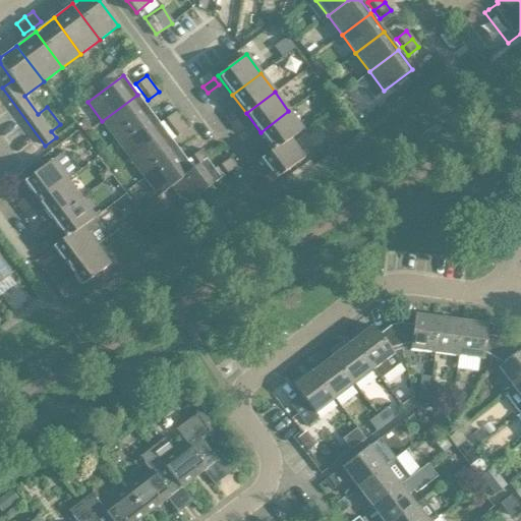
[(137,95),(102,121),(116,139),(152,113),(137,95)]
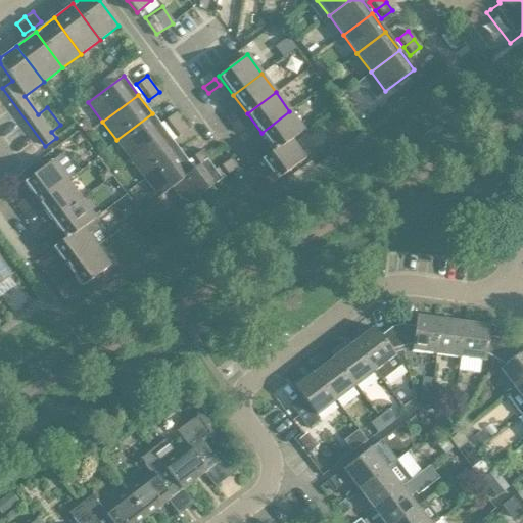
[(303,130),(289,111),(262,133),(275,150),(291,140),(303,130)]
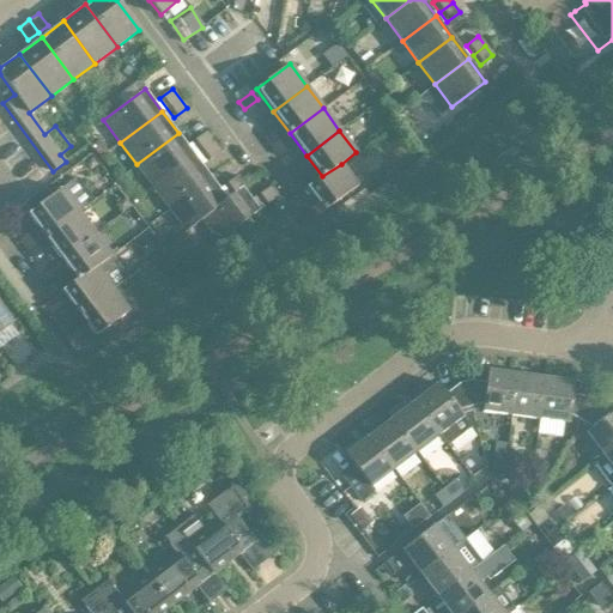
[(178,133),(137,164),(153,187),(195,156),(178,133)]
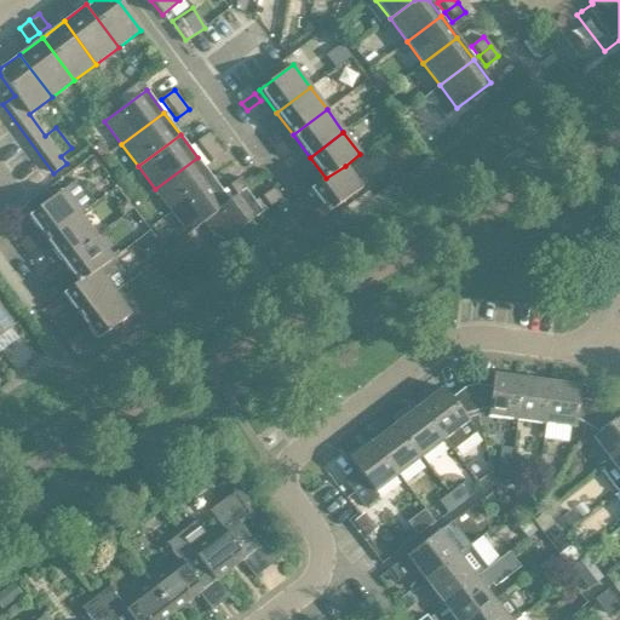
[(207,135),(195,143),(210,164),(222,154),(207,135)]
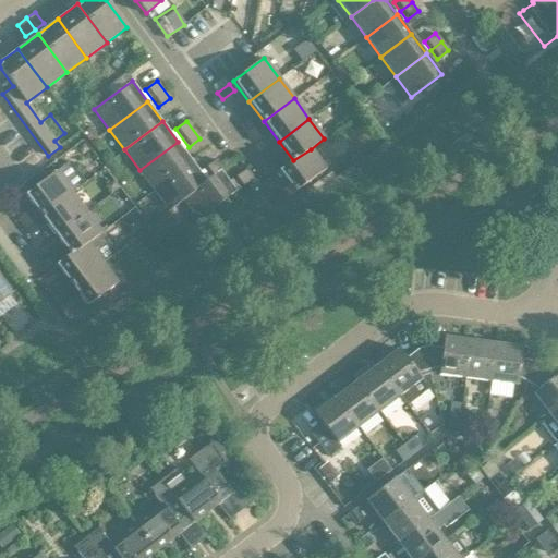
[(193,161),(178,142),(140,170),(154,191),(193,161)]
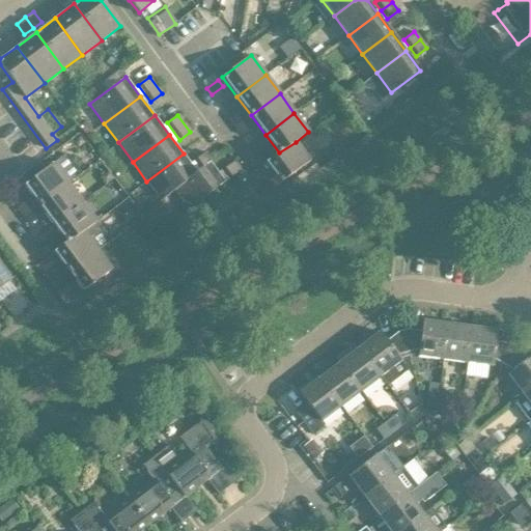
[(275,156),(266,163),(280,183),(309,161),(296,142),(279,152),(275,156)]
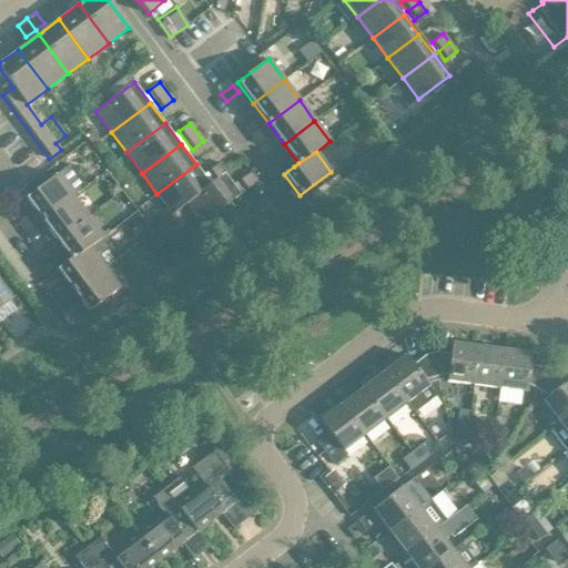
[(284,174),(294,166),(287,158),(275,166),(282,175),(284,174)]
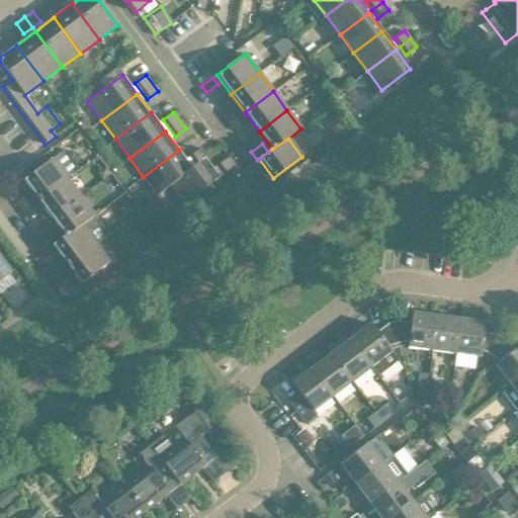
[(195,164),(205,158),(206,157),(200,148),(189,156),(195,164)]
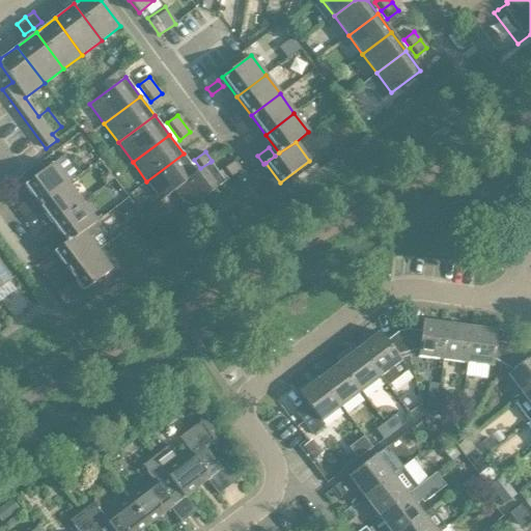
[(66,154),(56,161),(45,169),(27,183),(24,185),(38,204),(71,182),(81,173),(66,154)]
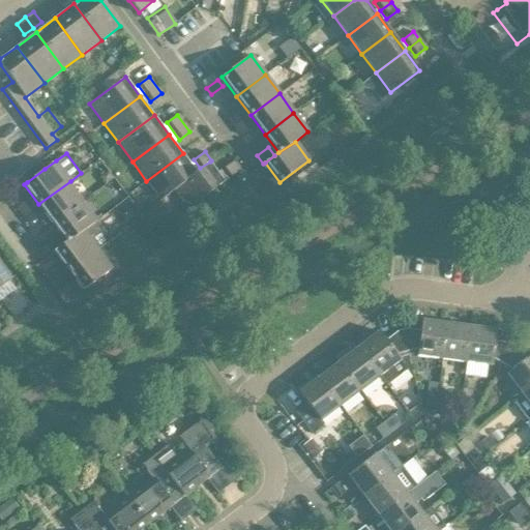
[(197,171),(183,153),(146,181),(160,200),(174,189),(173,188),(197,171)]
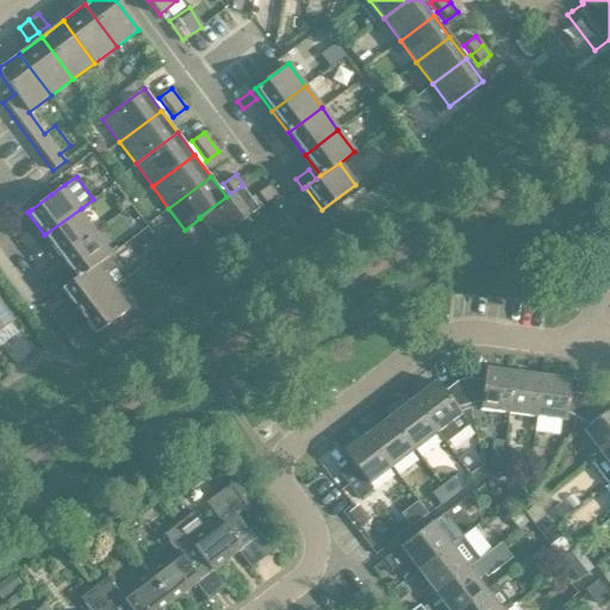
[(230,193),(226,197),(199,217),(200,218),(217,240),(259,209),(242,186),(230,193)]
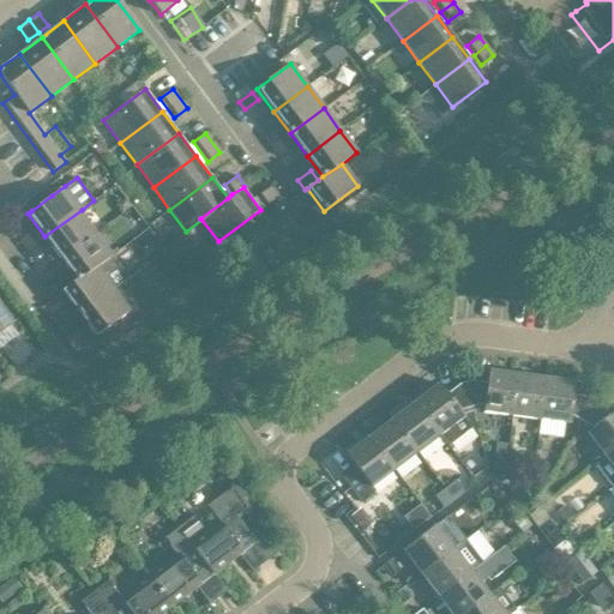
[(277,197),(270,187),(257,197),(265,206),(277,197)]
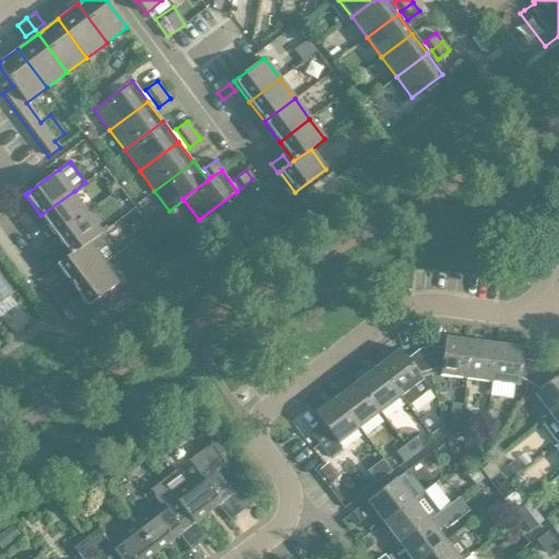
[(28,192),(47,178),(42,171),(23,186),(28,192)]
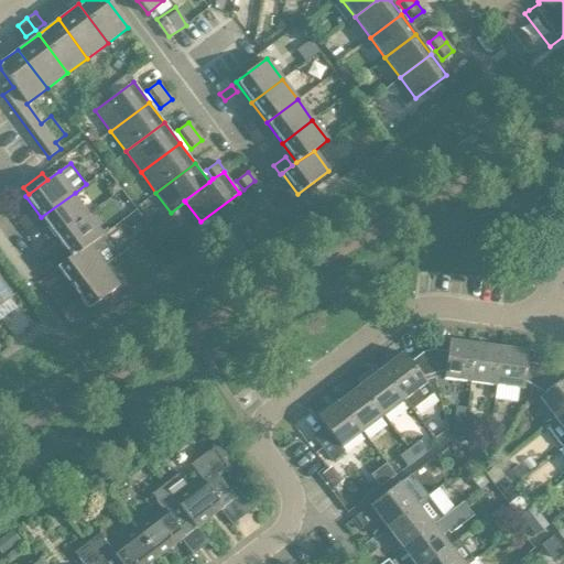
[(286,187),(274,196),(282,206),(293,197),(286,187)]
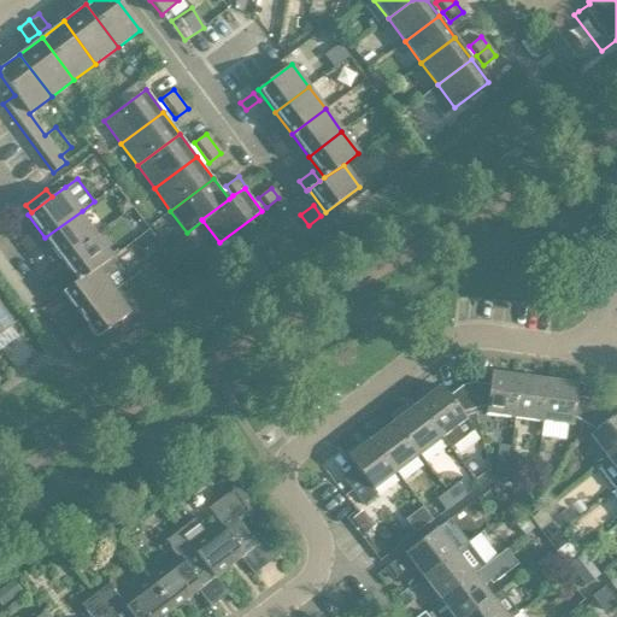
[(99,233),(82,211),(45,238),(62,260),(99,233)]
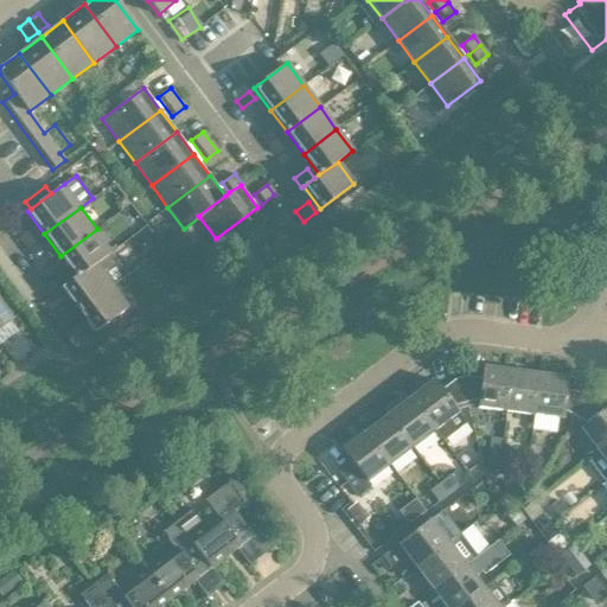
[(27,247),(39,237),(32,228),(19,237),(27,247)]
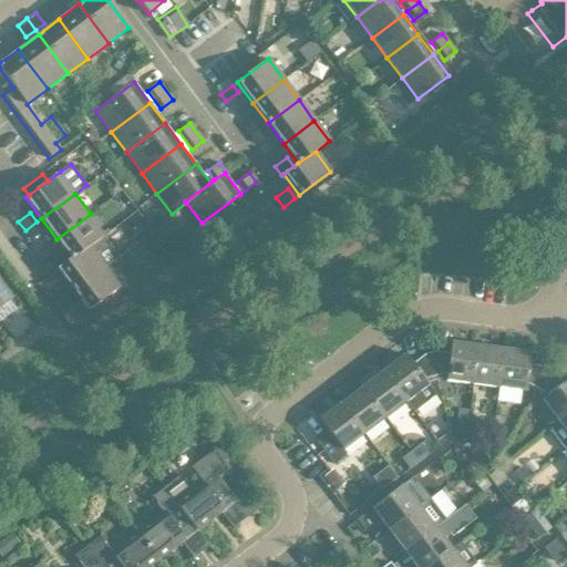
[(106,235),(91,214),(57,239),(72,259),(91,244),(92,245),(106,235)]
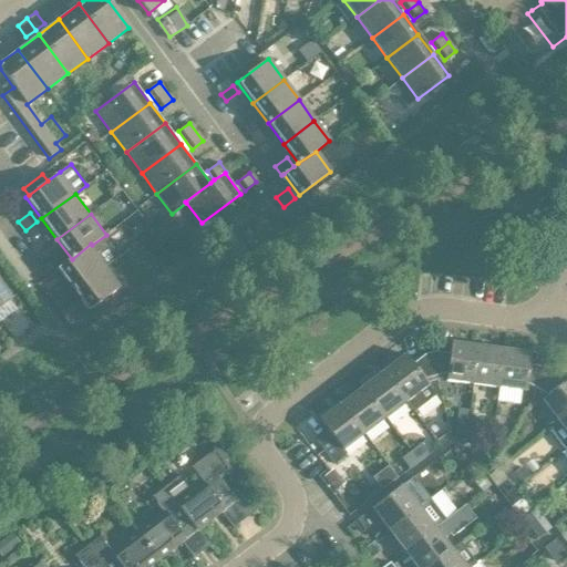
[(43,230),(37,222),(26,230),(32,239),(43,230)]
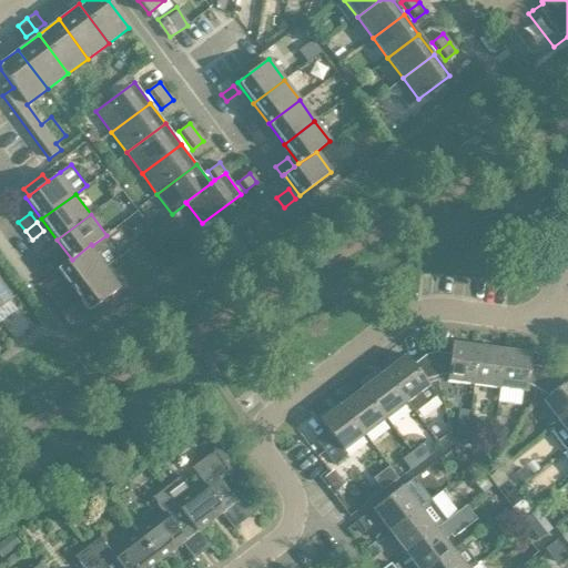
[(91,244),(72,260),(68,263),(58,271),(72,291),(107,265),(92,245),(91,244)]
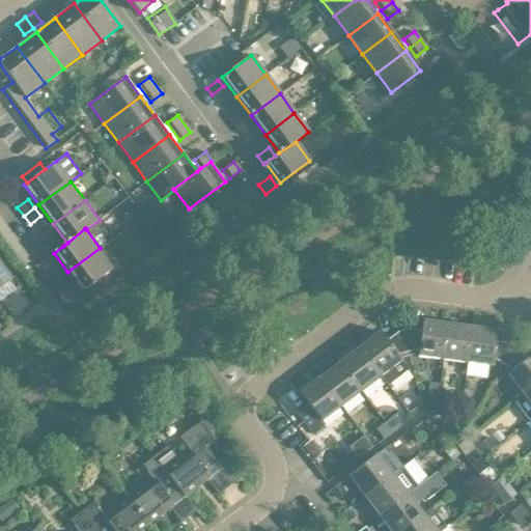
[(54,253),(63,246),(56,236),(46,245),(52,253),(53,252),(54,253)]
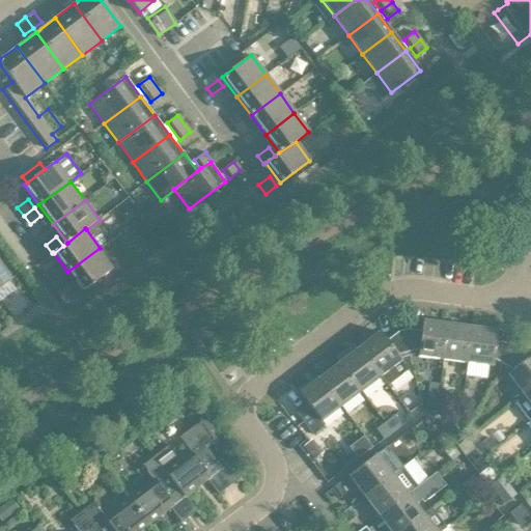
[(114,268),(100,248),(67,272),(83,291),(114,268)]
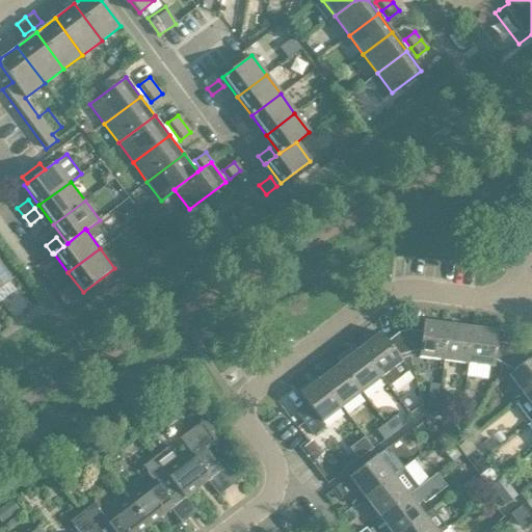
[(67,278),(54,262),(43,270),(55,287),(67,278)]
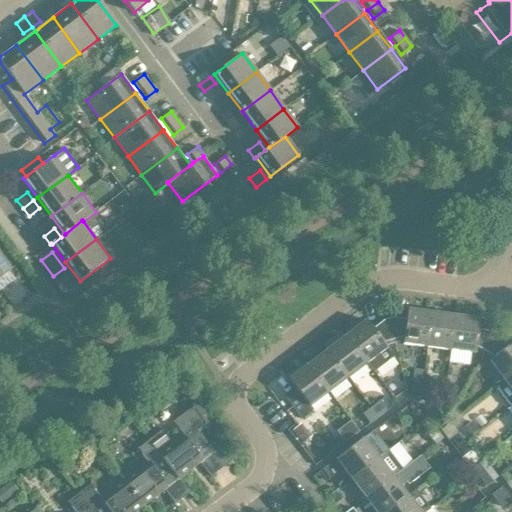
[(0,255),(0,276),(10,269),(0,255)]
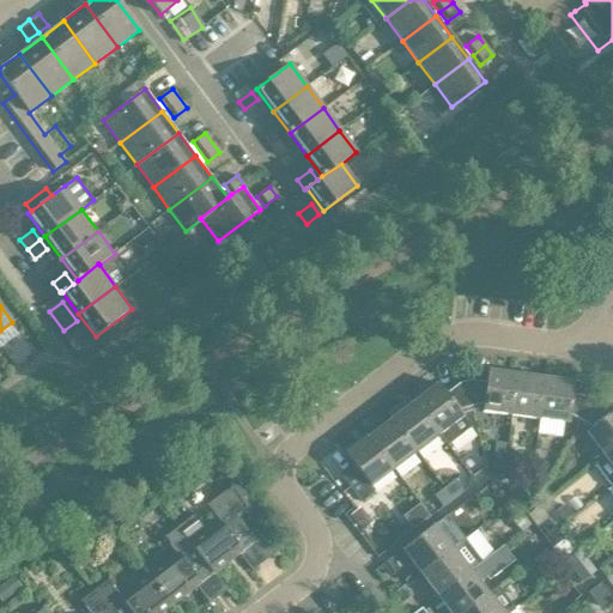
[(510,416),(516,374),(487,370),(486,378),(469,376),(463,377),(471,407),(483,408),(483,412),(510,416)]
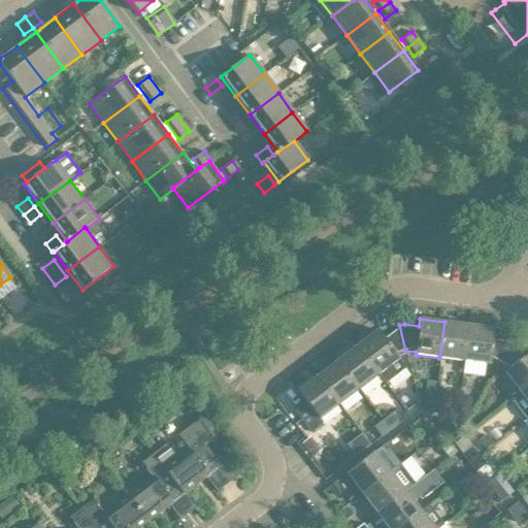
[(469,325),(444,322),(439,358),(464,361),(469,325)]
